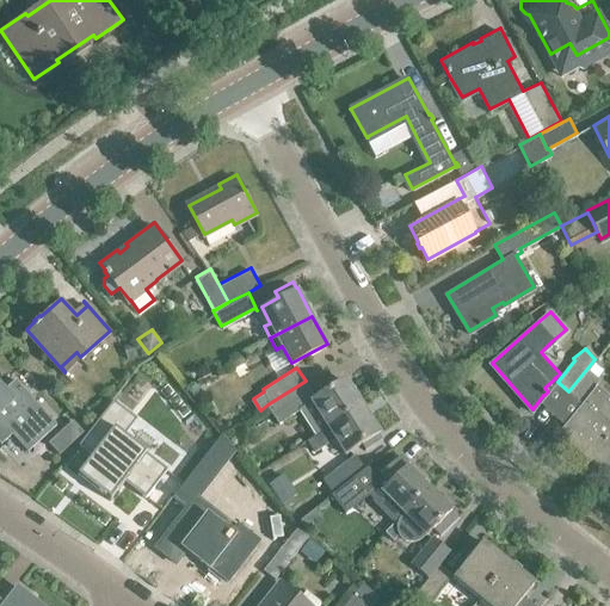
[(580,401),(601,377),(589,368),(570,391),(580,401)]
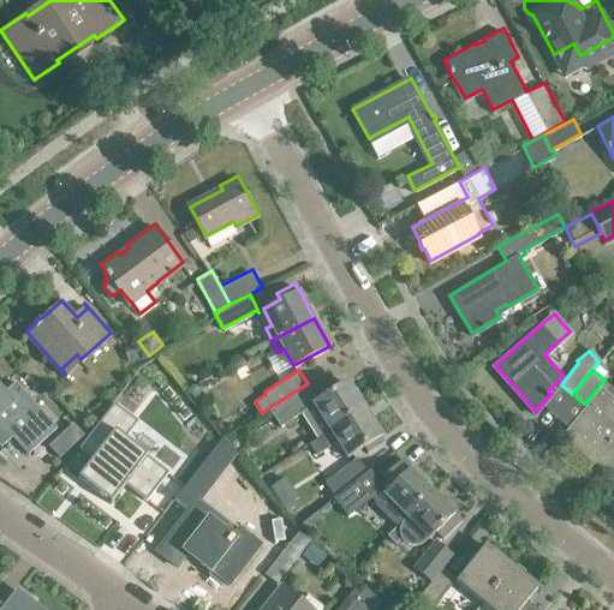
[(0,442),(1,444),(13,434),(29,452),(58,425),(16,380),(6,389),(0,382),(0,442)]
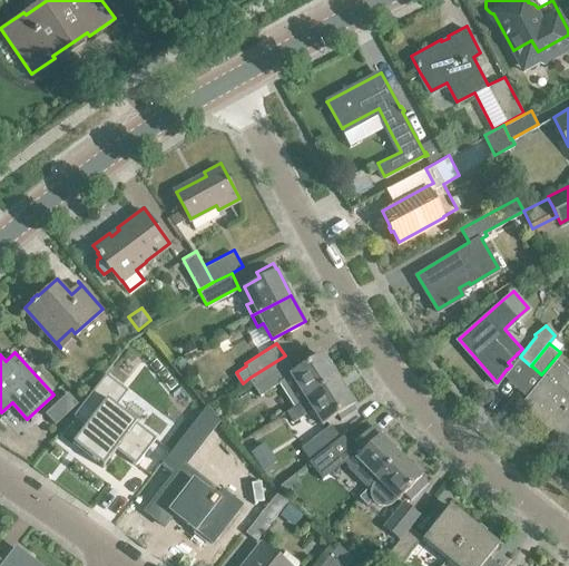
[(285,355),(249,378),(260,393),(280,381),(295,406),(301,401),(337,378),(322,353),(294,371),(292,367),(284,371),(277,361),(285,355)]
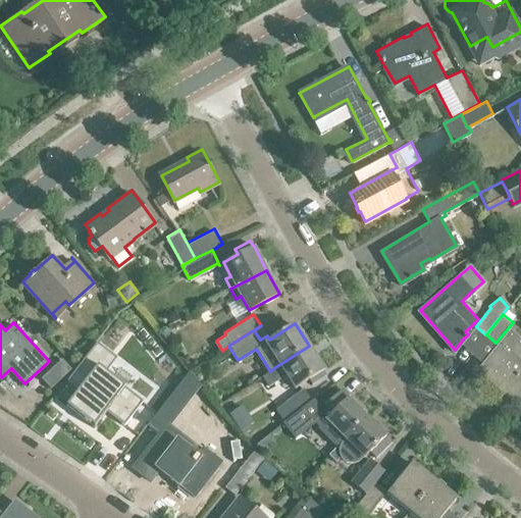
[(489,372),(487,375),(515,398),(520,390),(520,338),(511,330),(481,366),(489,372)]
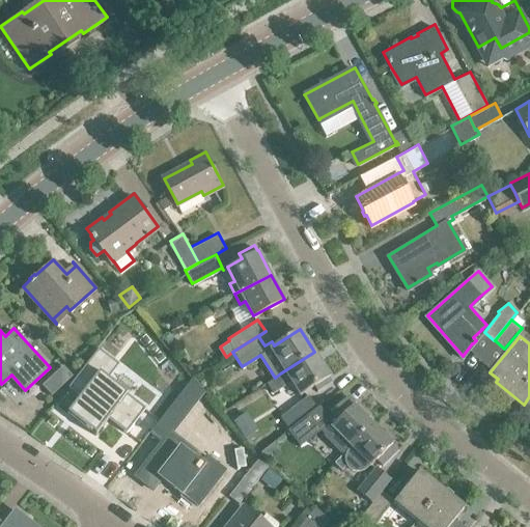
[(80,394),(67,411),(74,416),(95,433),(109,416),(127,431),(145,407),(108,377),(119,363),(99,347),(68,385),(80,394)]
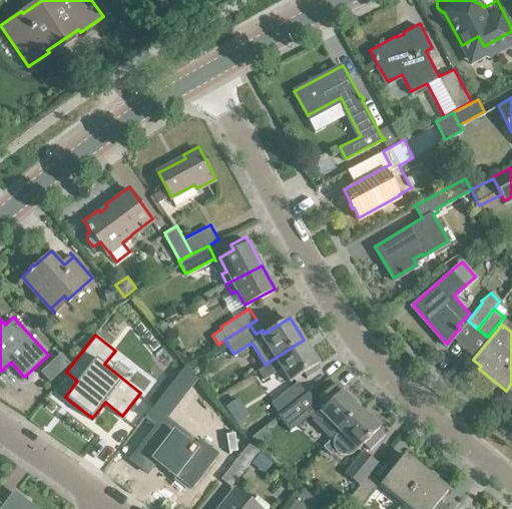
[(304,340),(271,361),(277,370),(282,367),(290,380),(304,371),(307,376),(321,367),(318,362),(304,340)]
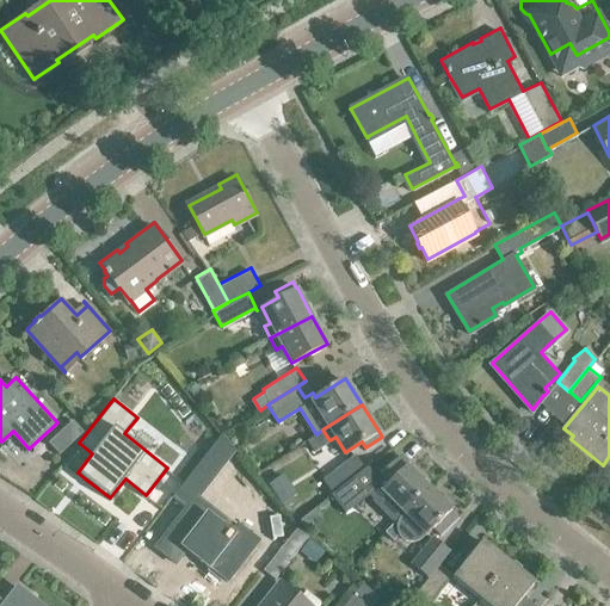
[(74,416),(49,439),(61,452),(86,430),(74,416)]
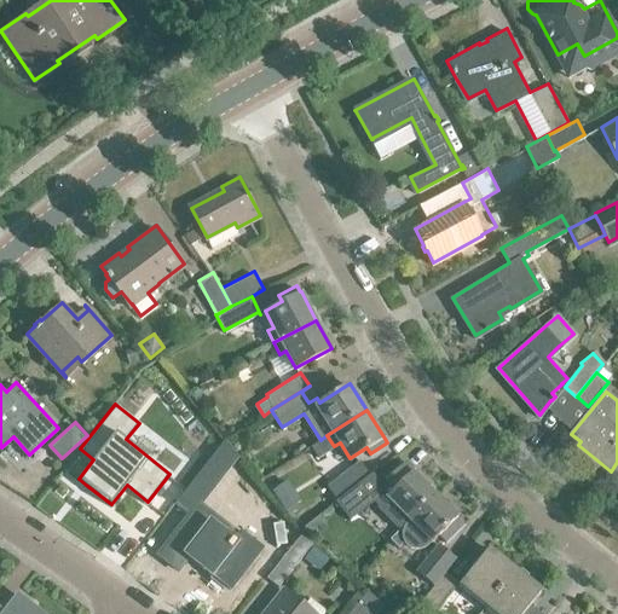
[(225,467),(236,453),(223,439),(211,456),(225,467)]
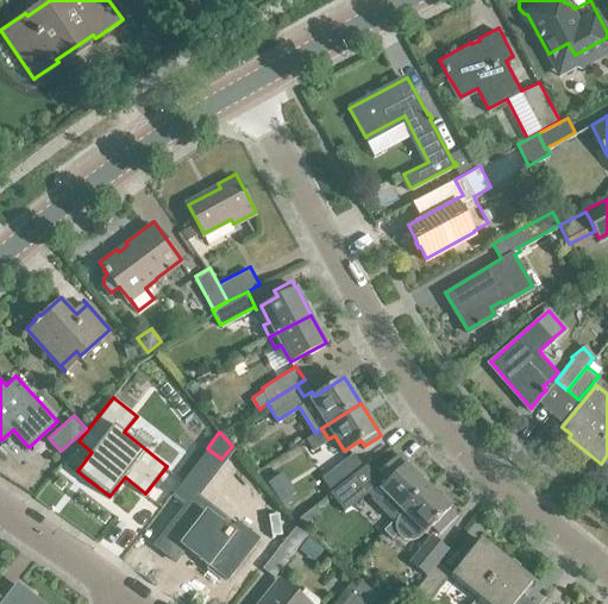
[(199,488),(221,459),(207,448),(185,477),(199,488)]
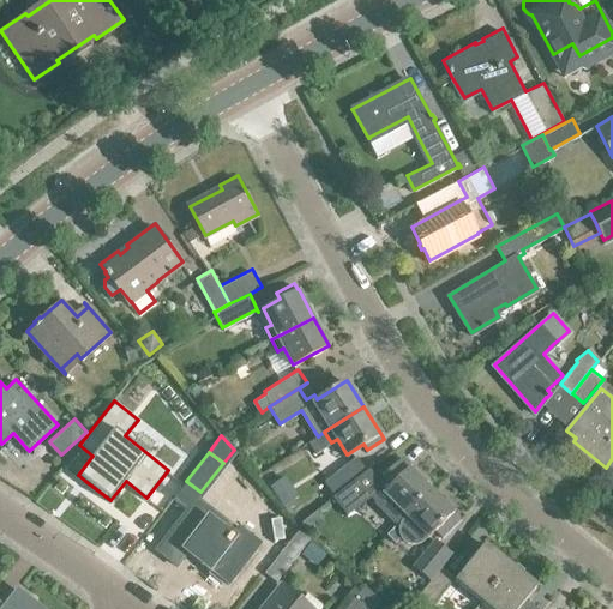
[(335,493),(367,469),(356,454),(325,480),(335,493)]
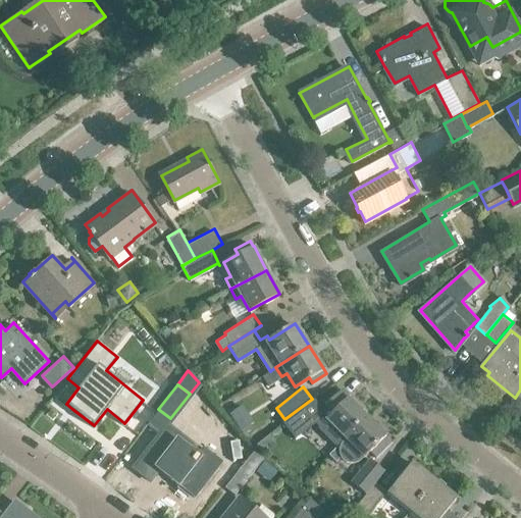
[(345,437),(367,415),(350,399),(353,396),(351,394),(348,397),(341,389),(325,404),(333,411),(328,416),(326,414),(320,420),(321,423),(325,427),(329,432),(334,427),(345,437)]
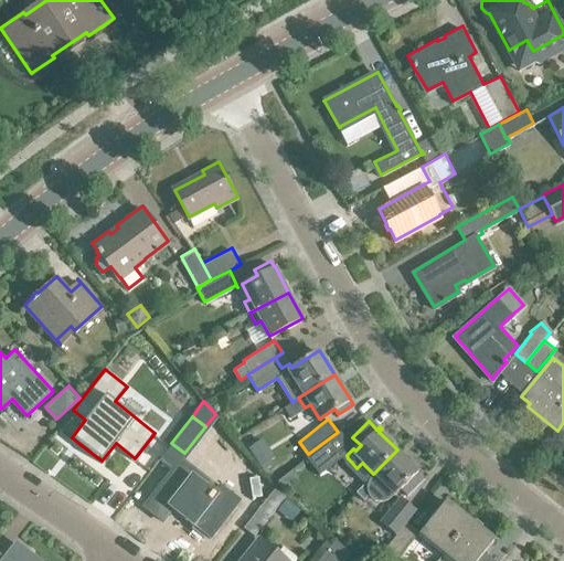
[(332,461),(350,444),(338,432),(308,454),(318,467),(329,457),(332,461)]
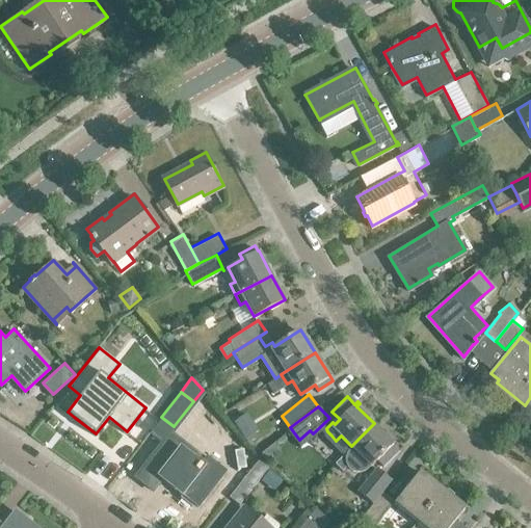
[(370,465),(377,458),(382,465),(398,449),(393,443),(374,423),(351,446),(336,462),(342,468),(348,463),(349,464),(350,466),(352,467),(353,468),(355,468),(357,469),(360,469),(362,468),(363,468),(365,467),(366,466),(369,463),(370,465)]
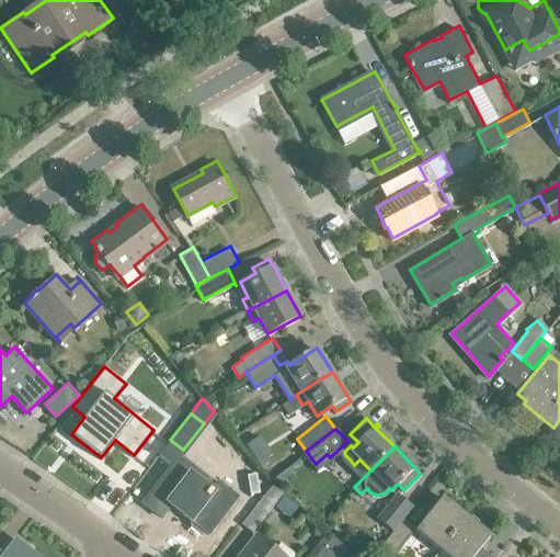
[(197,466),(181,453),(145,500),(161,513),(162,512),(161,512),(173,498),(183,506),(181,509),(209,531),(236,496),(217,481),(209,491),(190,476),(196,467),(197,467),(197,466)]
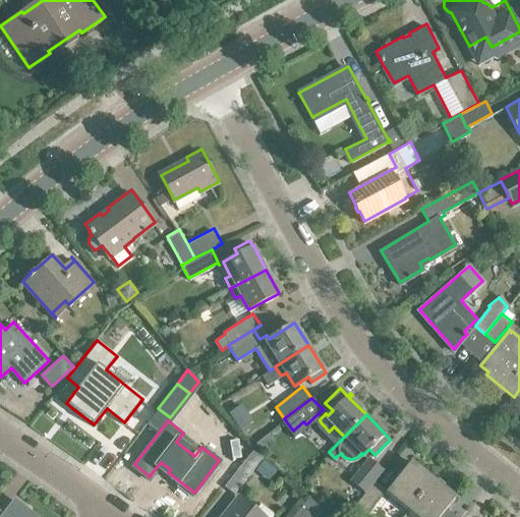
[(275,438),(270,431),(254,443),(260,450),(275,438)]
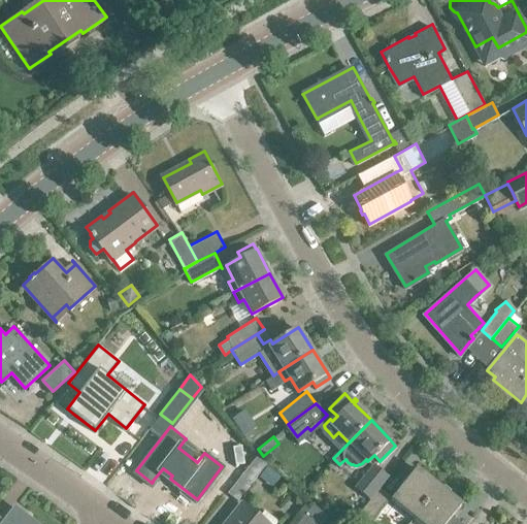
[(370,498),(380,487),(389,475),(373,462),(360,480),(368,486),(362,493),(370,498)]
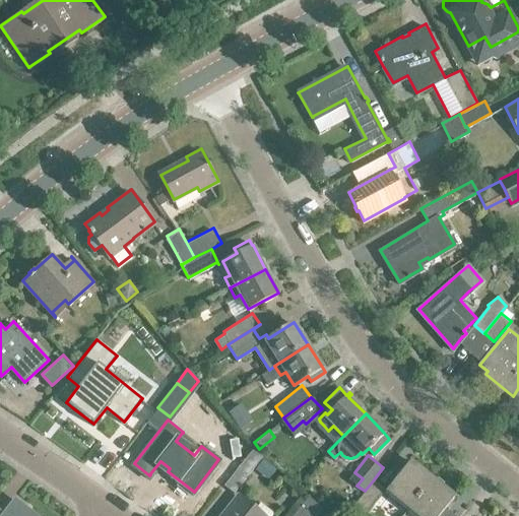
[(234,491),(254,465),(245,458),(224,484),(234,491)]
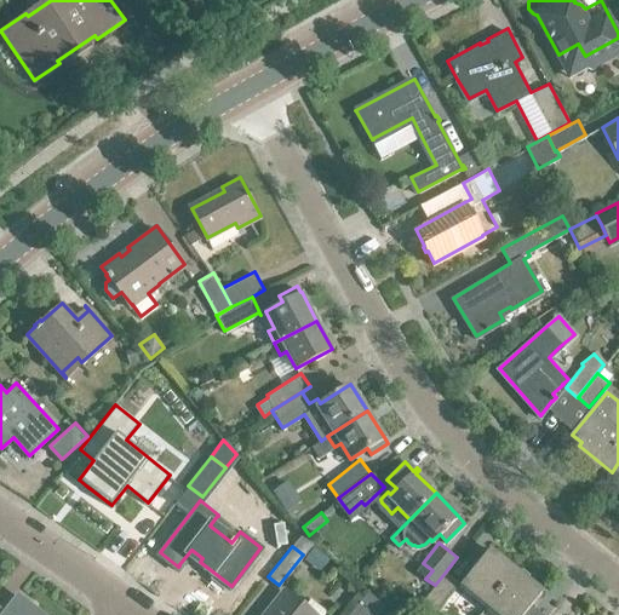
[(516,569),(491,547),(492,546),(491,546),(481,558),(479,556),(477,557),(480,558),(459,582),(486,605),(516,569)]
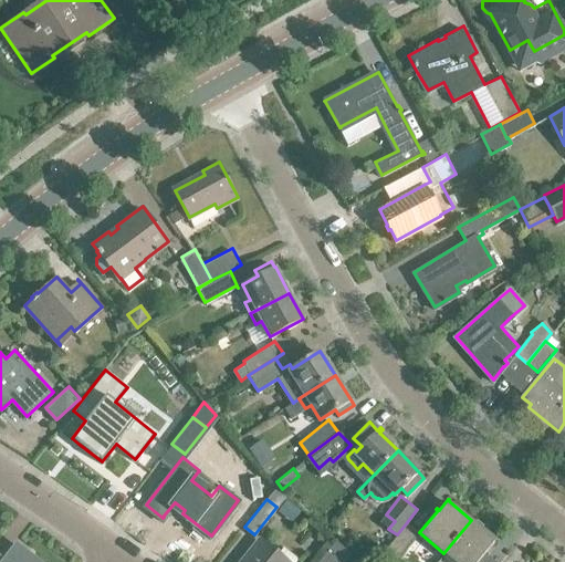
[(495,539),(471,520),(443,553),(454,561),(475,561),(485,550),(488,552),(488,551),(487,550),(495,539)]
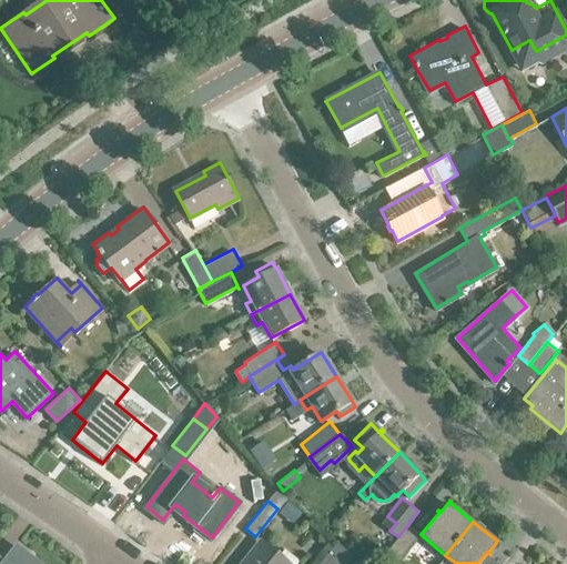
[(396,561),(418,532),(408,524),(398,536),(386,552),(396,561)]
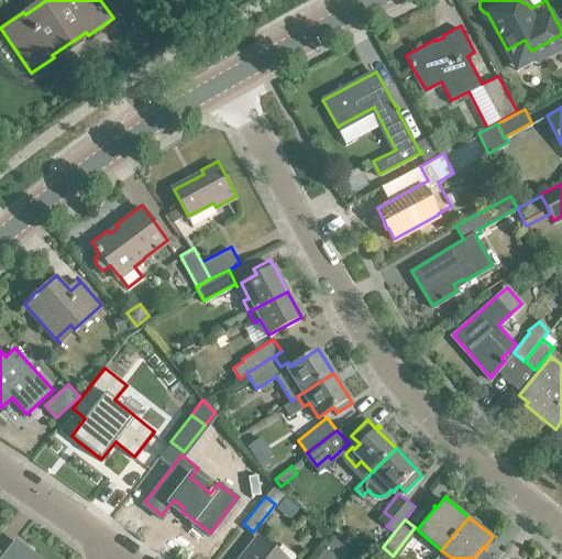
[(283,544),(277,550),(257,534),(237,558),(293,558),(297,555),(283,544)]
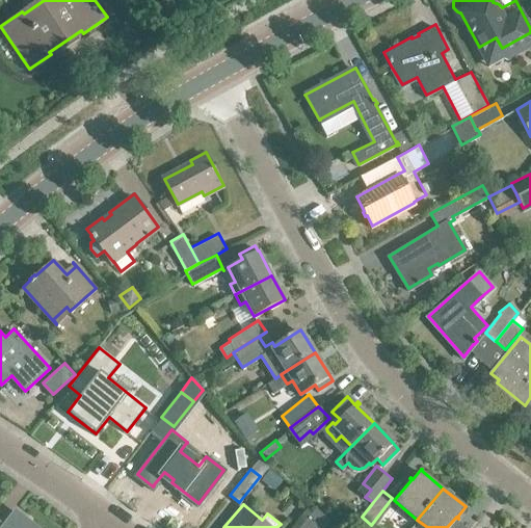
[(320,527),(321,527),(329,518),(315,507),(298,527),(315,527),(317,525),(320,527)]
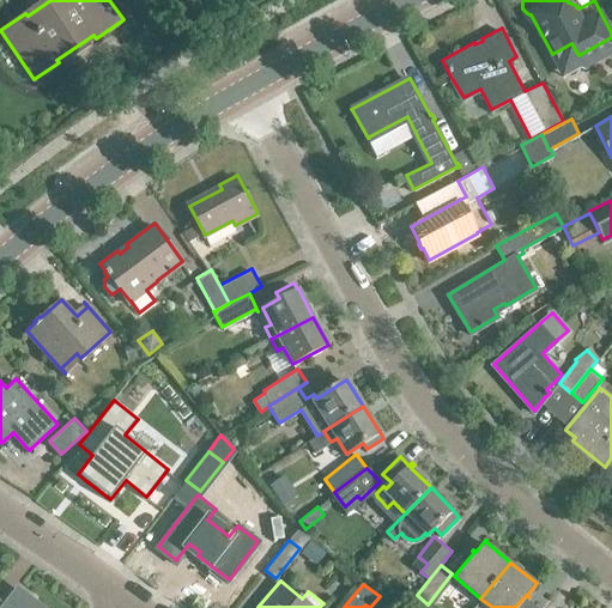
[(18,585),(0,607),(30,607),(24,603),(31,595),(18,585)]
